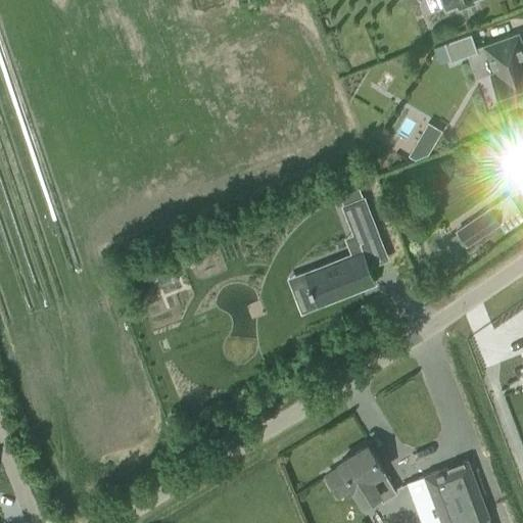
[(470,34),(443,43),(449,60),(476,51),(470,34)]
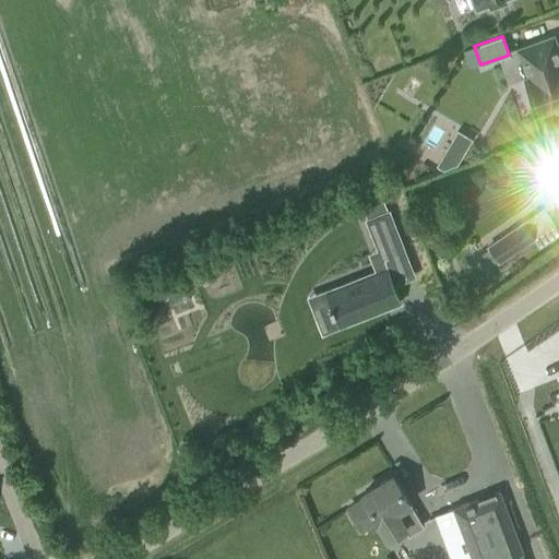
[(525,76),(538,114),(558,105),(558,54),(552,36),(516,49),(526,76),(525,76)]
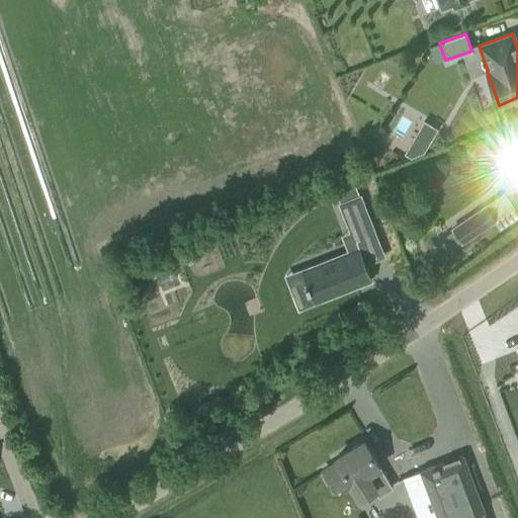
[(517,138),(513,140),(514,144),(513,144),(517,157),(517,167),(501,174),(507,189),(517,185),(517,138)]
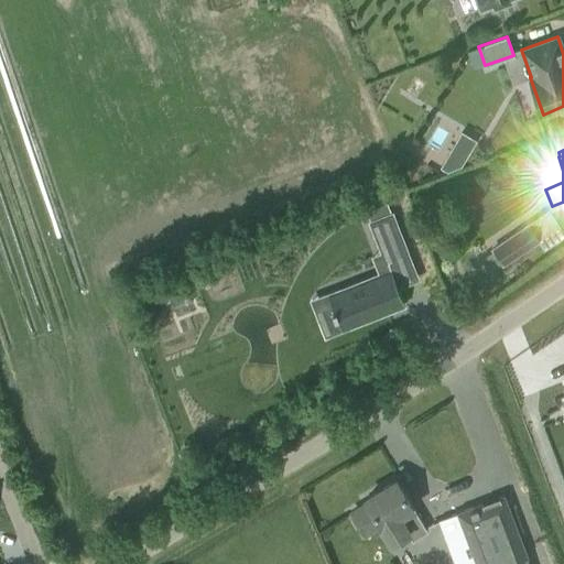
[(391,208),(369,217),(382,257),(405,248),(391,208)]
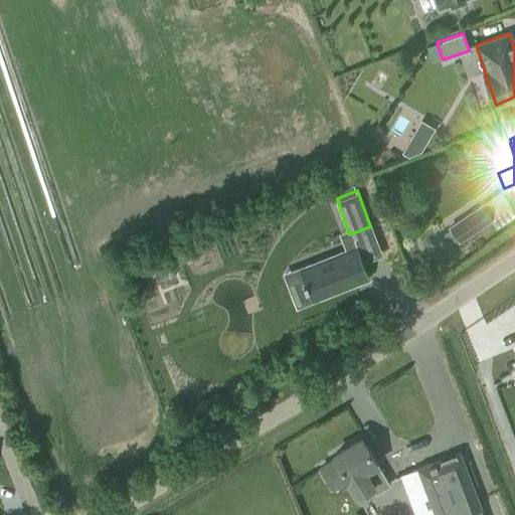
[(483,204),(450,227),(459,240),(492,217),(483,204)]
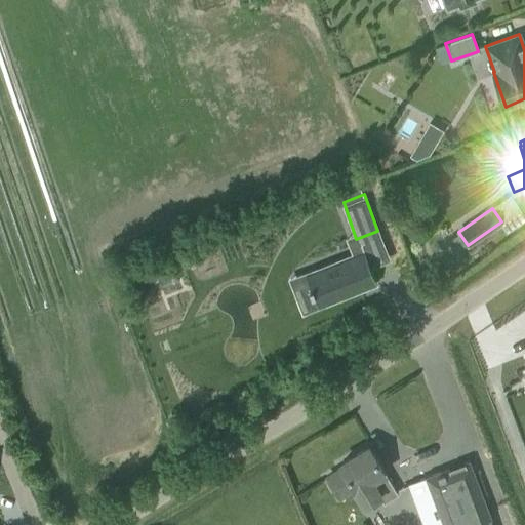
[(359,242),(301,265),(315,297),(372,275),(359,242)]
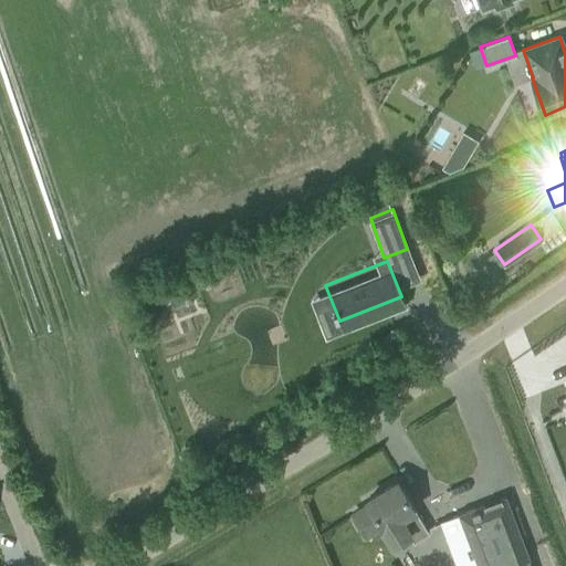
[(429,533),(398,482),(366,501),(368,504),(352,514),(365,535),(381,525),(392,544),(409,535),(413,542),(429,533)]
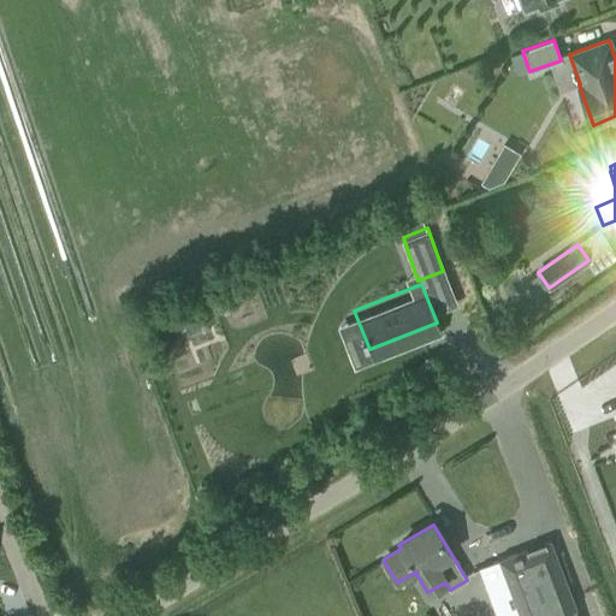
[(554,615),(575,608),(550,540),(499,560),(520,615),(554,615)]
